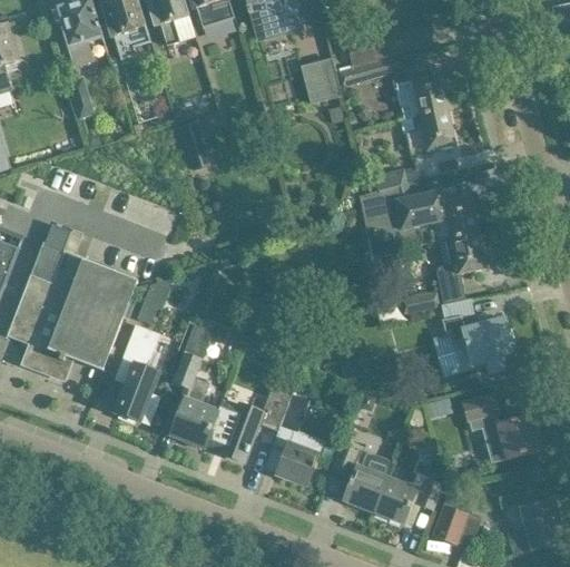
[(104,36),(98,18),(91,0),(80,0),(58,8),(70,47),(76,65),(91,59),(86,41),(104,36)]
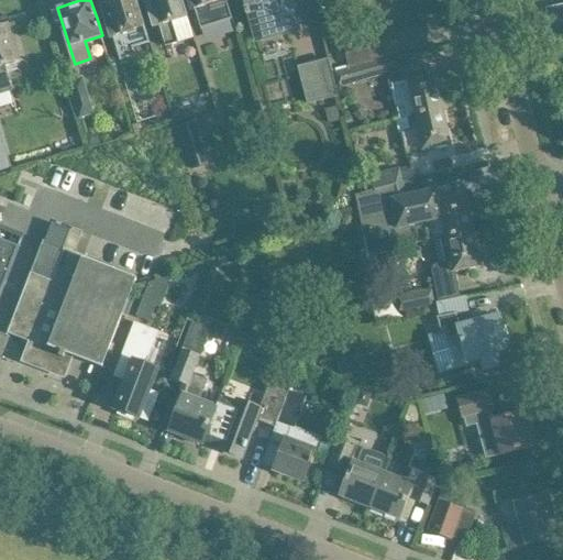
[(147,34),(139,4),(136,0),(106,0),(108,4),(101,6),(111,36),(112,35),(117,48),(133,43),(132,40),(147,34)]
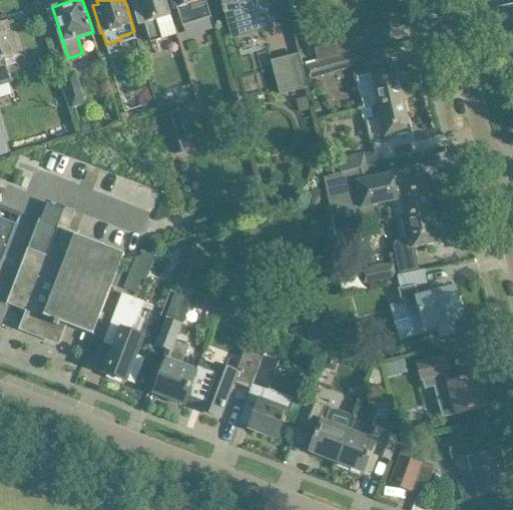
[(176,32),(166,0),(132,0),(140,23),(144,22),(150,41),(176,32)]
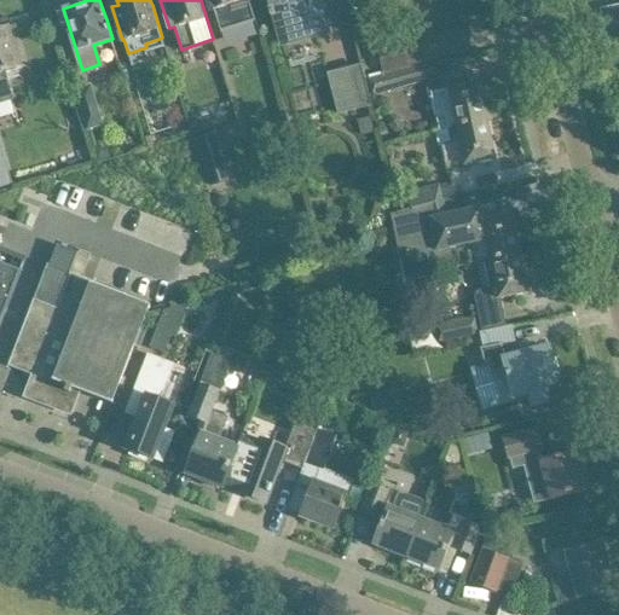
[(207,0),(210,10),(213,9),(220,29),(255,18),(249,0),(207,0)]
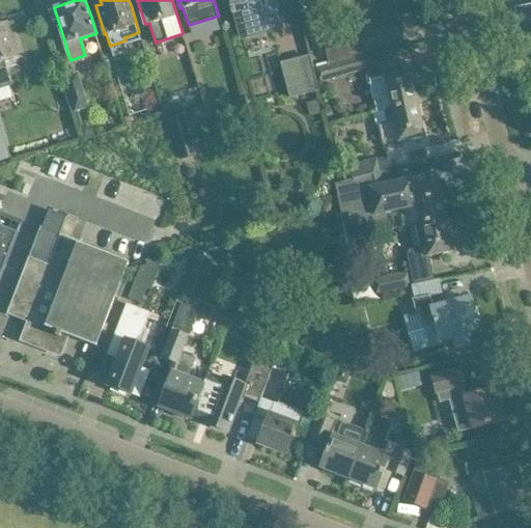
[(229,0),(240,38),(281,28),(274,0),(229,0)]
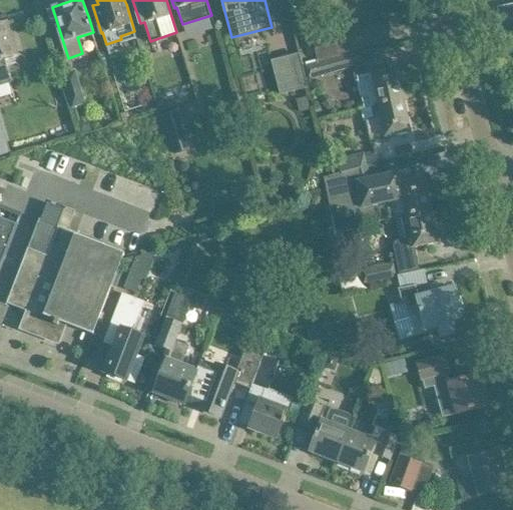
[(512,12),(512,1),(502,4),(504,15),(512,12)]
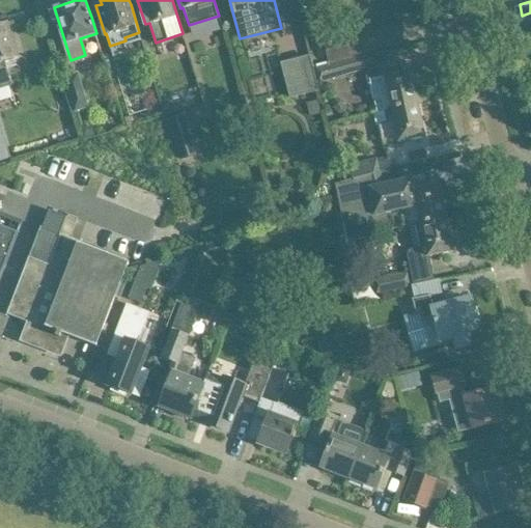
[(0,86),(11,83),(4,61),(18,57),(12,42),(6,22),(0,23),(0,86)]
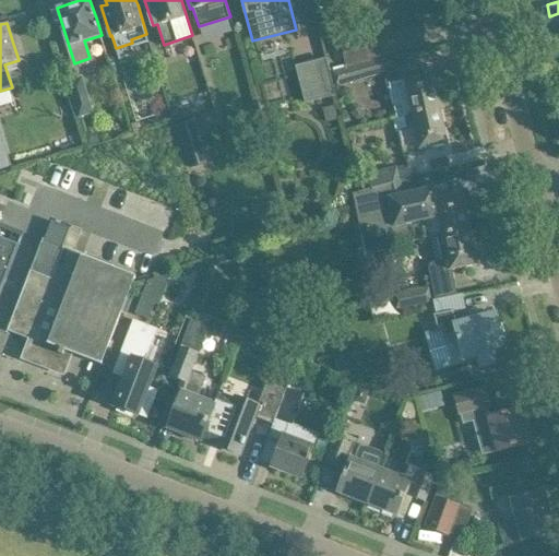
[(347,64),(370,60),(369,55),(424,44),(419,26),(343,43),(347,64)]
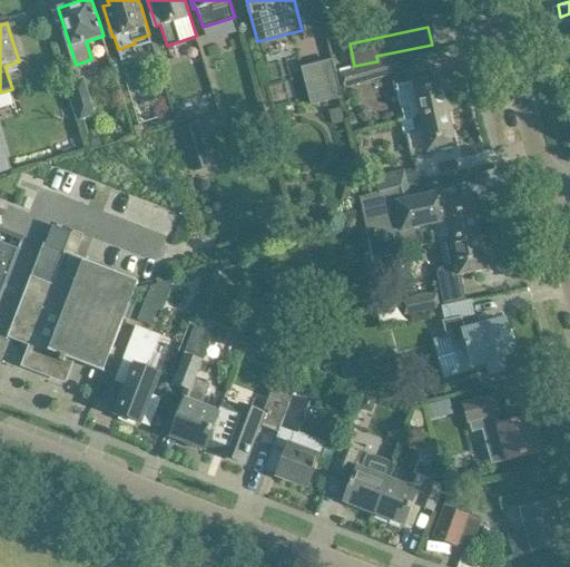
[(377,61),(354,66),(340,69),(343,85),(404,70),(400,56),(377,61)]
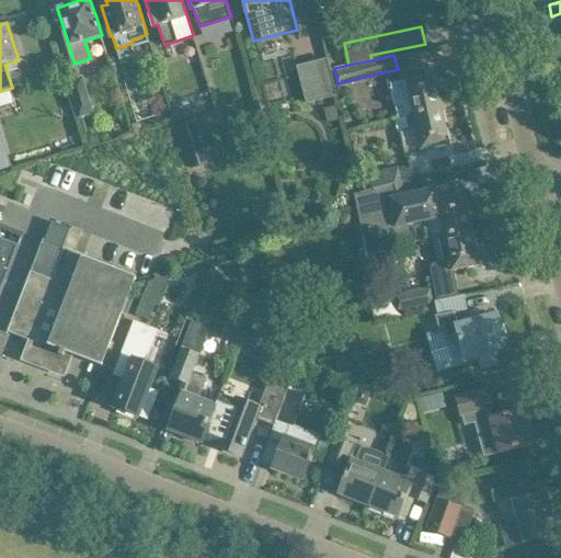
[(327,57),(297,64),(306,101),(335,93),(327,57)]
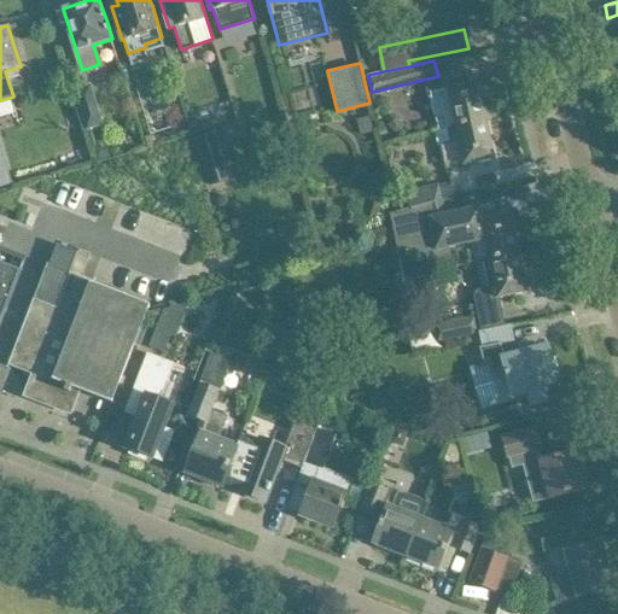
[(100,109),(112,107),(108,72),(94,75),(100,109)]
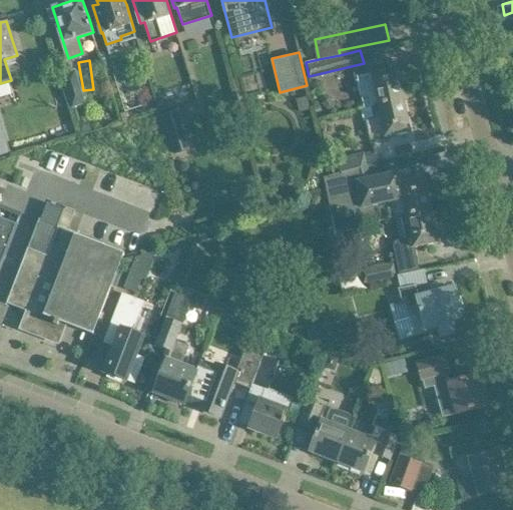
[(358,75),(365,107),(404,98),(397,67),(377,71),(358,75)]
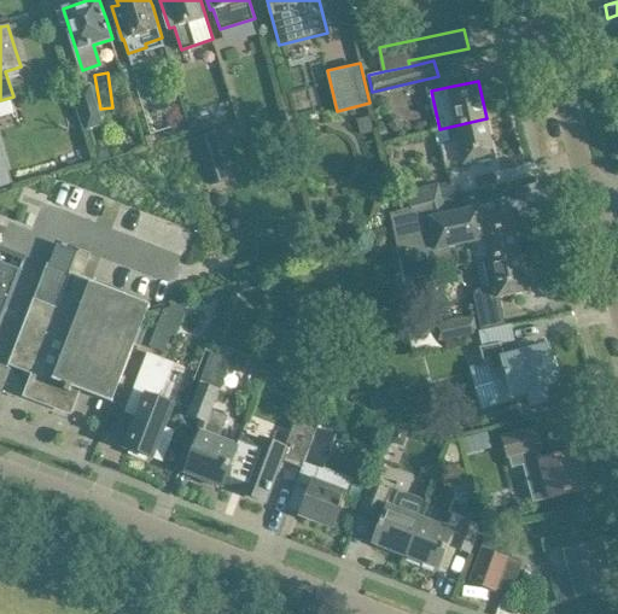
[(103,123),(89,82),(74,87),(87,128),(103,123)]
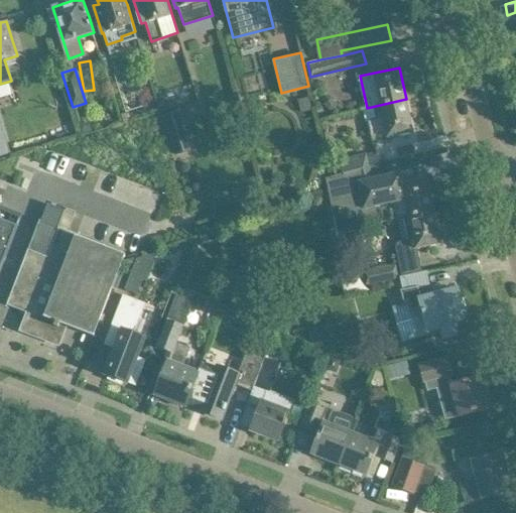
[(331,96),(327,96),(323,100),(323,104),(330,109),(335,109),(337,105),(337,101),(331,96)]
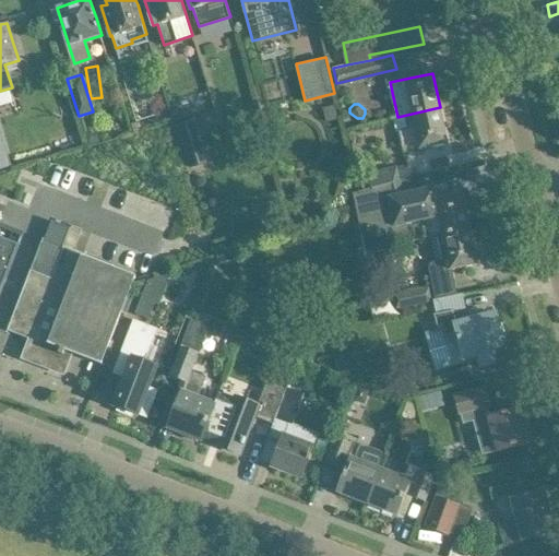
[(397,117),(394,118),(396,130),(399,130),(404,151),(419,148),(419,149),(426,146),(448,142),(440,107),(405,115),(397,117)]
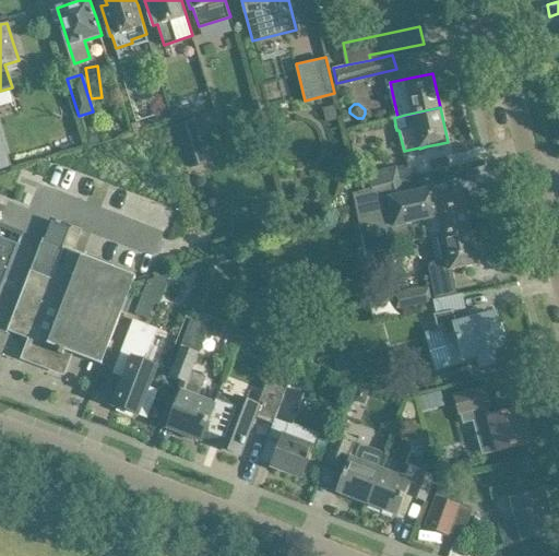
[(192,118),(176,123),(190,166),(206,161),(192,118)]
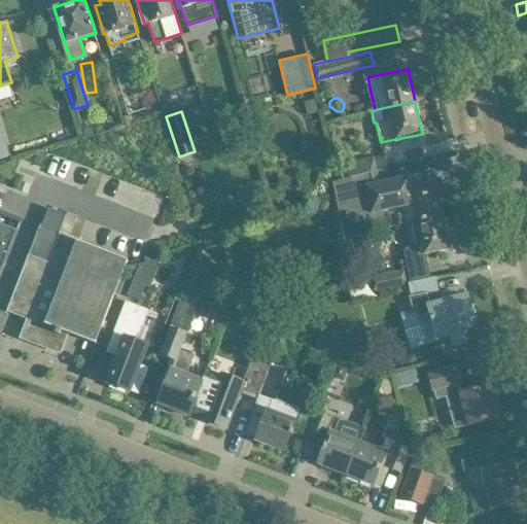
[(344,178),(377,170),(374,156),(341,166),(344,178)]
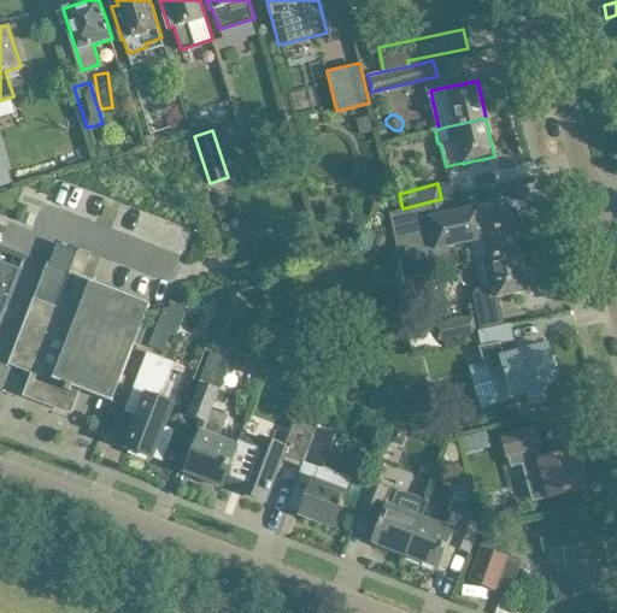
[(403,208),(389,212),(404,276),(453,265),(450,247),(466,242),(470,261),(488,258),(518,251),(511,212),(481,218),(479,205),(445,212),(441,199),(403,208)]
